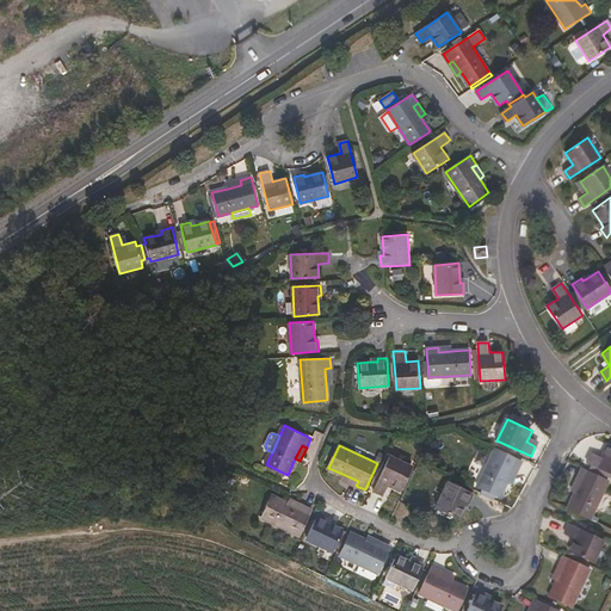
[(588,462),(610,473),(610,446),(609,445),(603,457),(593,452),(588,462)]
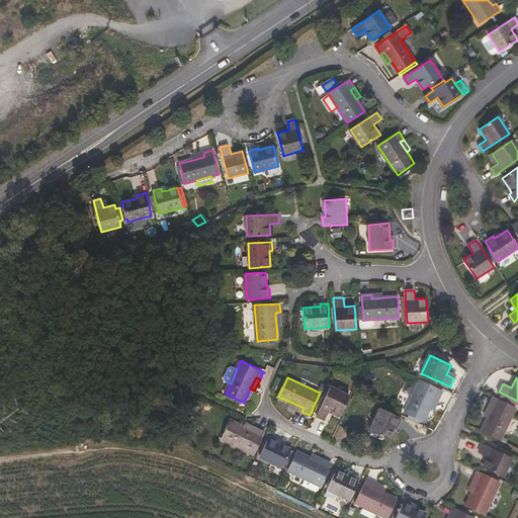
[(436,398),(439,399),(443,391),(421,379),(405,413),(424,422),(431,408),(436,398)]
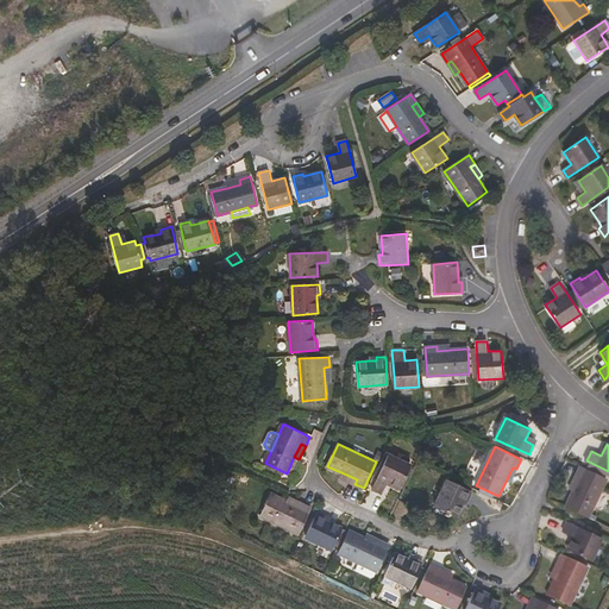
[(388,483),(400,490),(412,465),(389,456),(374,489),(383,494),(388,483)]
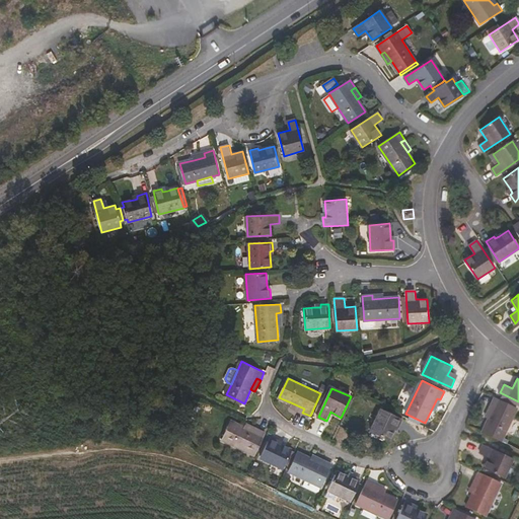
[(484,432),(503,441),(518,409),(496,397),(492,405),(496,408),(491,419),(484,432)]
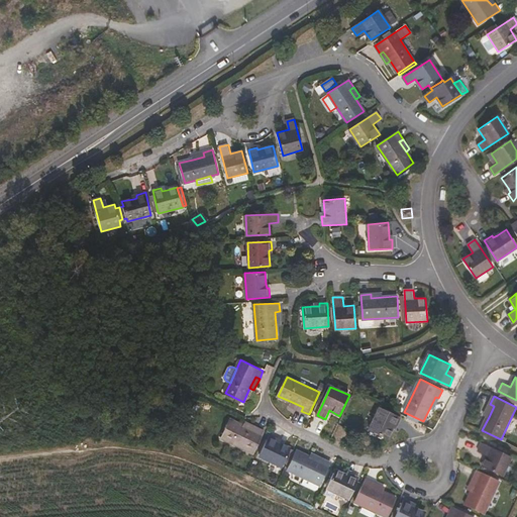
[(430,407),(433,409),(438,398),(435,397),(430,407)]
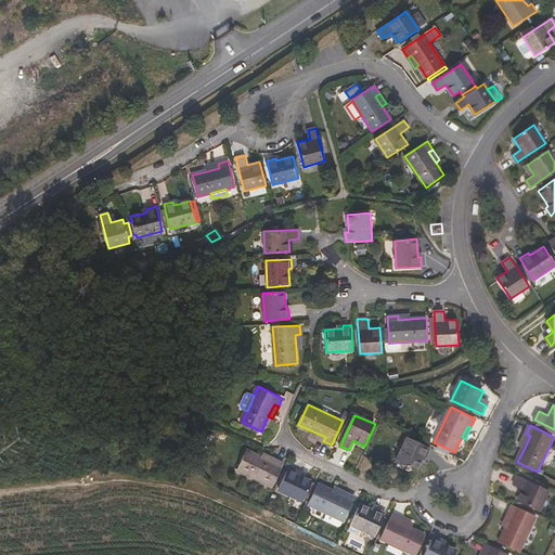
[(311,436),(323,441),(325,437),(313,431),(311,436)]
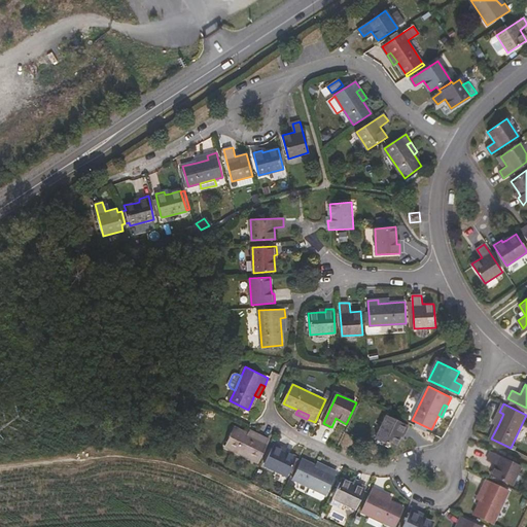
[(494,423),(498,425),(503,414),(499,412),(494,423)]
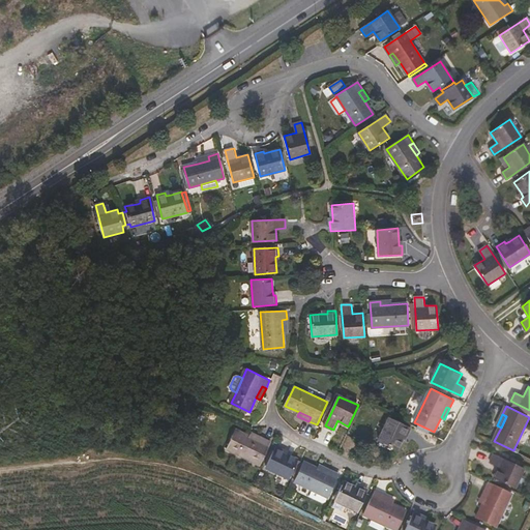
[(405,435),(408,436),(411,429),(389,418),(379,440),(398,449),(404,439),(405,435)]
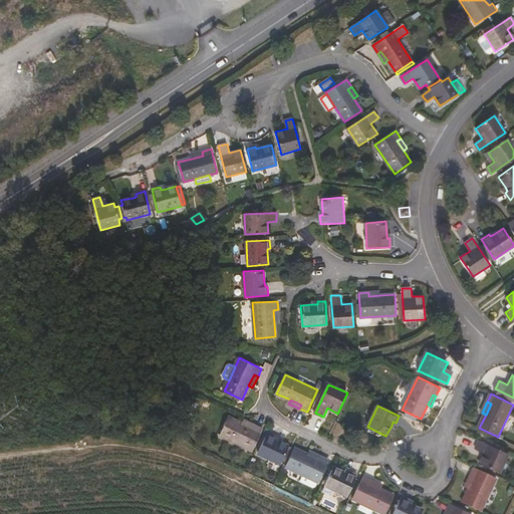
[(220,436),(253,451),(263,429),(255,425),(253,429),(242,424),(229,417),(220,436)]
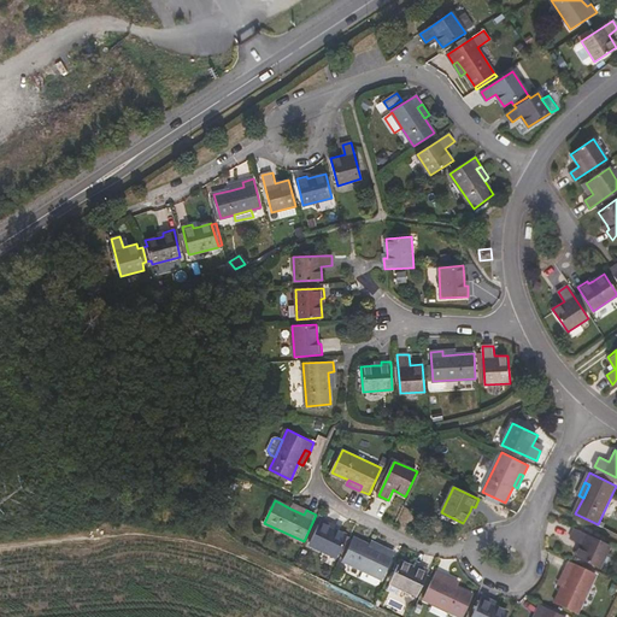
[(304,515),(306,510),(293,504),(291,509),(304,515)]
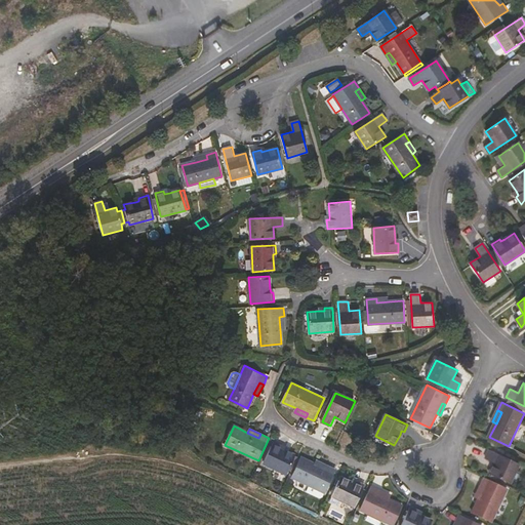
[(288,471),(295,456),(295,455),(284,450),(281,448),(282,445),(274,441),(264,463),(286,474),(288,471)]
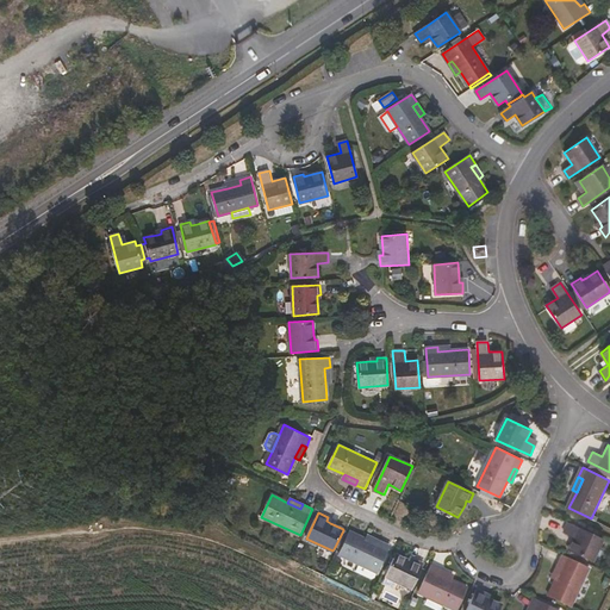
[(570,549),(593,561),(604,540),(570,523),(565,531),(576,536),(570,549)]
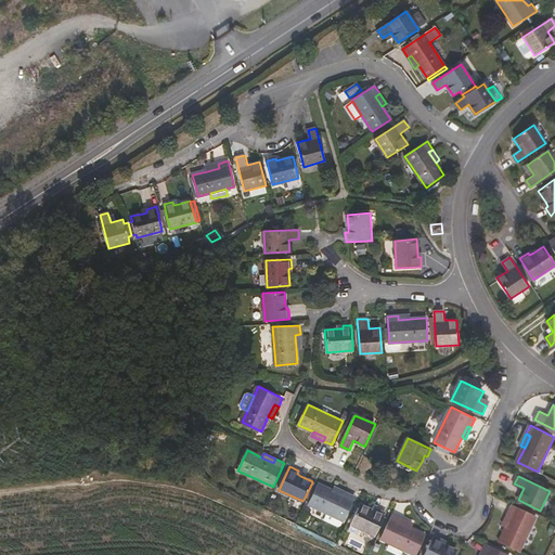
[(305,498),(308,500),(315,485),(312,482),(305,498)]
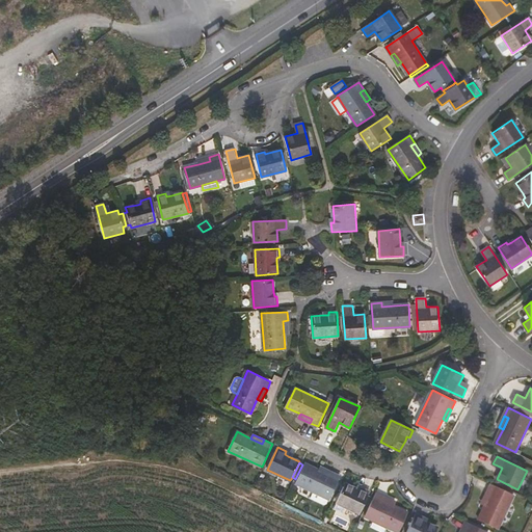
[(314,491),(329,499),(340,476),(331,472),(329,476),(319,471),(304,464),(296,483),(314,491)]
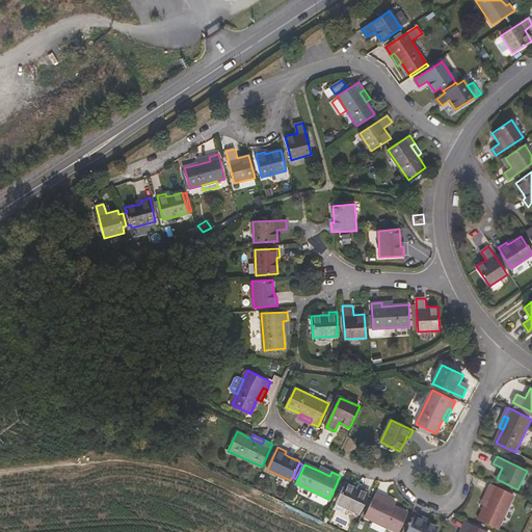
[(319,471),(329,476),(331,472),(321,467),(319,471)]
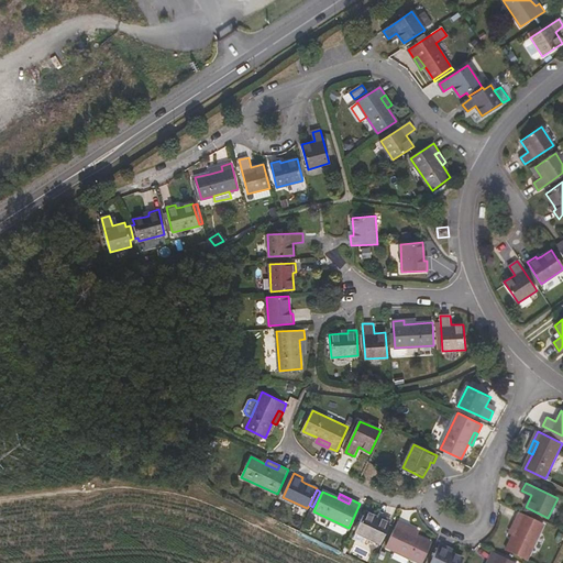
[(356,531),(381,543),(392,519),(383,515),(382,519),(377,517),(366,511),(356,531)]
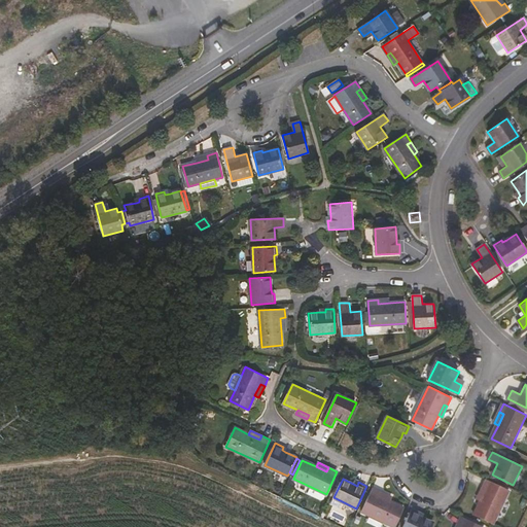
[(476,515),(494,524),(510,490),(487,480),(484,488),(487,489),(482,501),(476,515)]
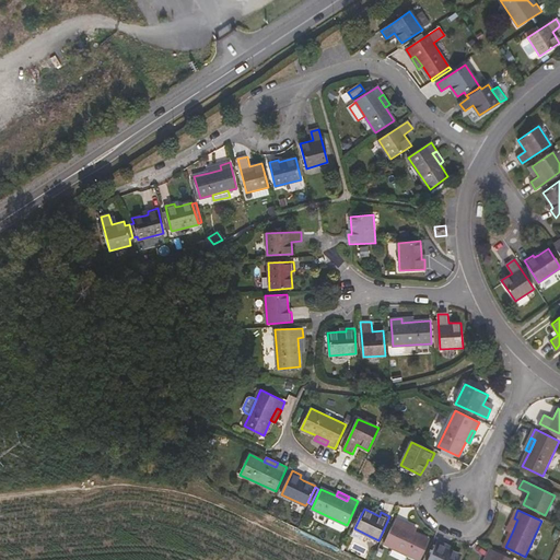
[(340,531),(345,529),(347,525),(330,517),(326,525),(340,531)]
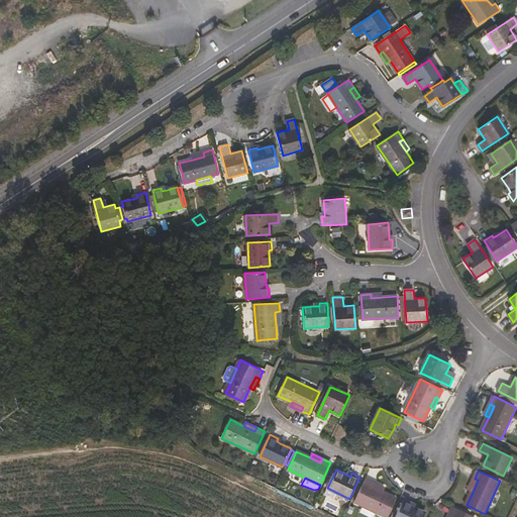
[(469,490),(473,492),(478,480),(475,479),(469,490)]
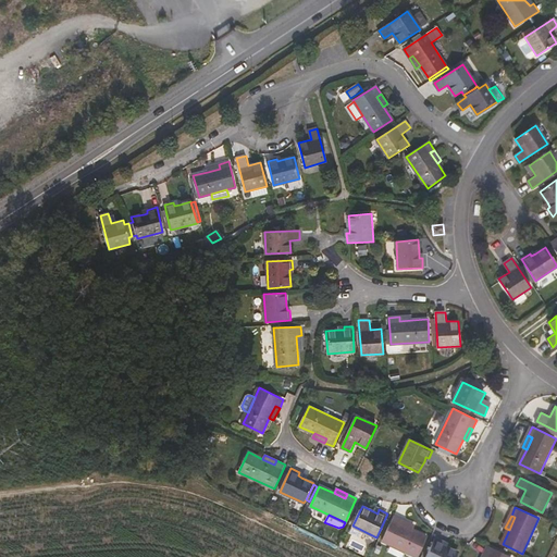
[(383,541),(418,556),(428,537),(412,530),(401,525),(404,521),(394,517),(383,541)]
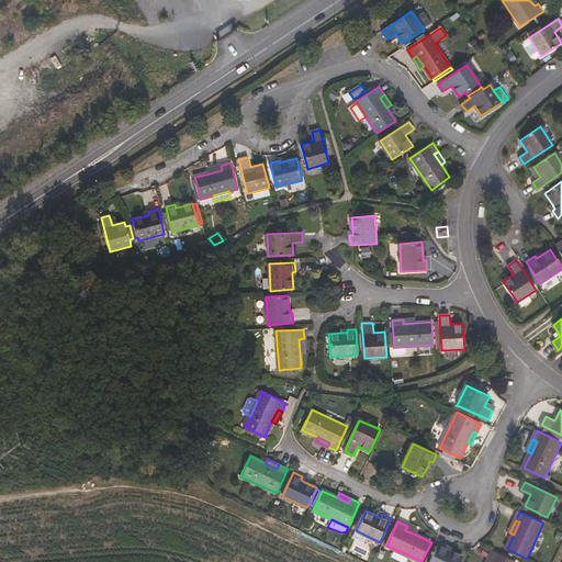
[(416,535),(418,531),(407,526),(405,530),(416,535)]
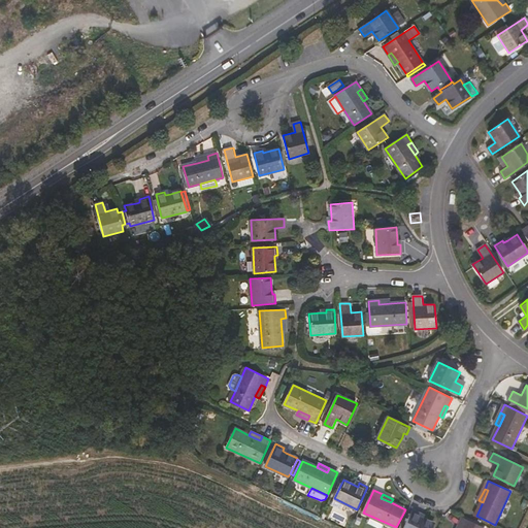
[(404,527),(433,527),(435,524),(424,518),(420,517),(422,514),(414,509),(404,527)]
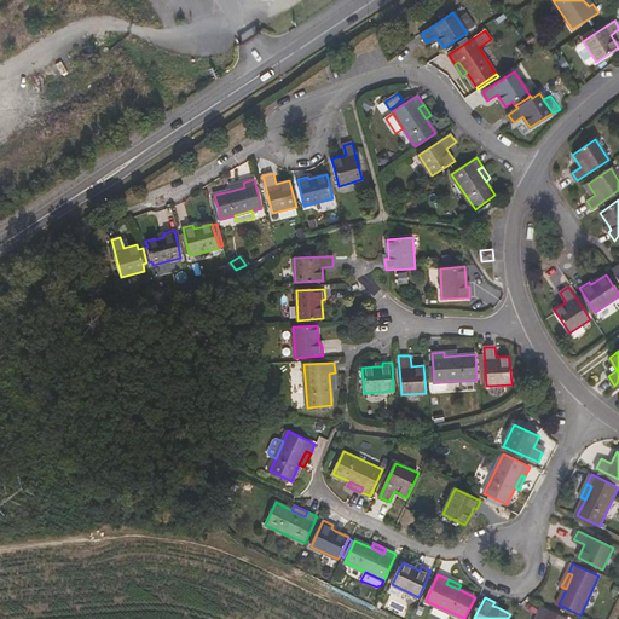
[(570,618),(543,607),(538,617),(542,618),(570,618)]
